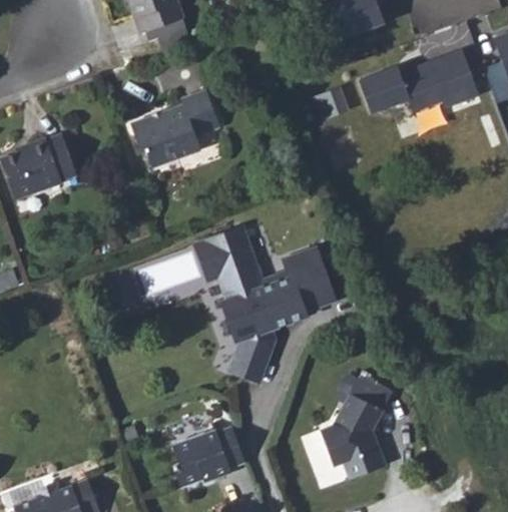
[(173,0),(128,0),(141,33),(145,31),(148,40),(157,37),(163,51),(189,42),(173,0)]
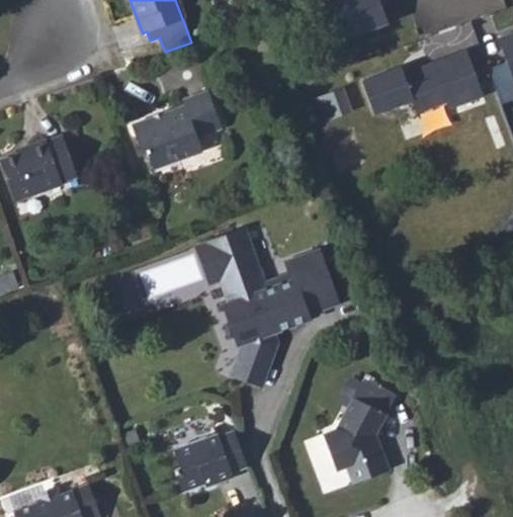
[(372,0),(344,0),(324,7),(330,22),(336,20),(342,37),(381,23),(372,0)]
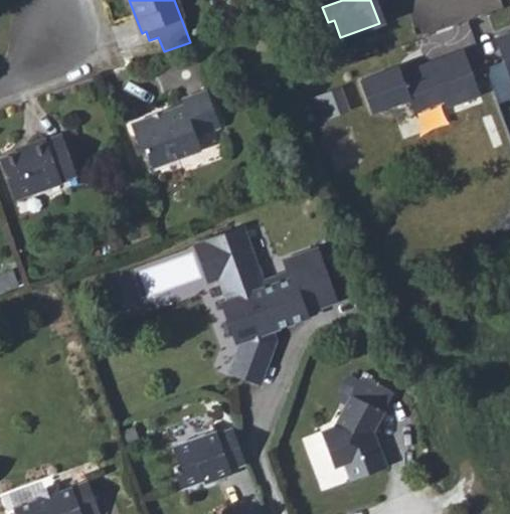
[(509,31),(491,39),(506,81),(509,79),(509,31)]
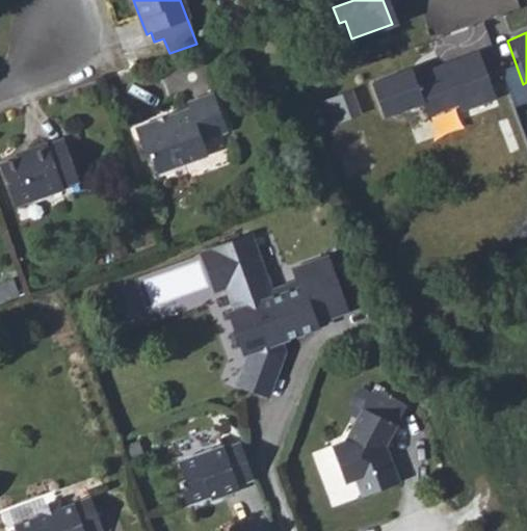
[(406,70),(367,84),(379,117),(418,103),(423,116),(453,106),(455,112),(491,99),(473,52),(409,76),(406,70)]
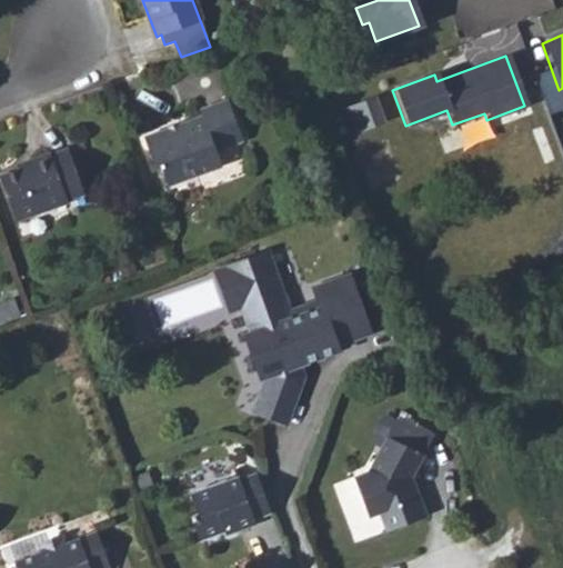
[(353,130),(382,120),(373,95),(344,105),(353,130)]
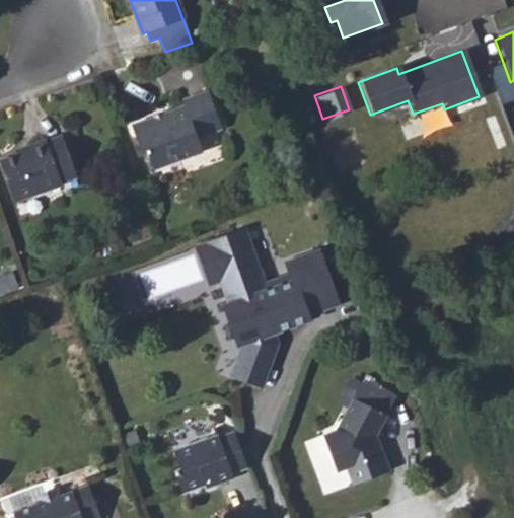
[(152,119),(128,127),(138,155),(145,152),(151,170),(203,153),(197,137),(220,129),(208,91),(184,100),(186,106),(165,113),(167,119),(153,124),(152,119)]
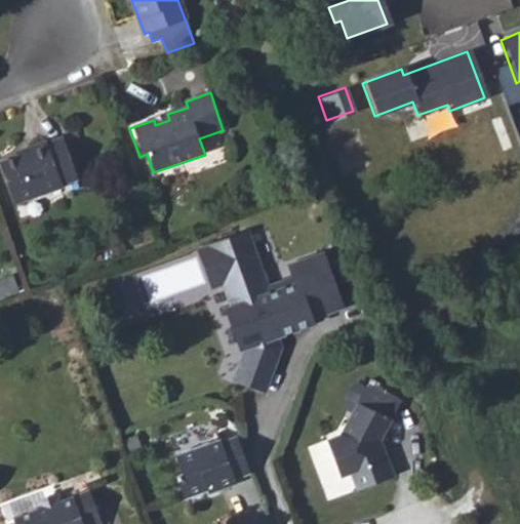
[(30,151),(0,162),(14,200),(58,184),(56,178),(75,171),(61,133),(28,146),(30,151)]
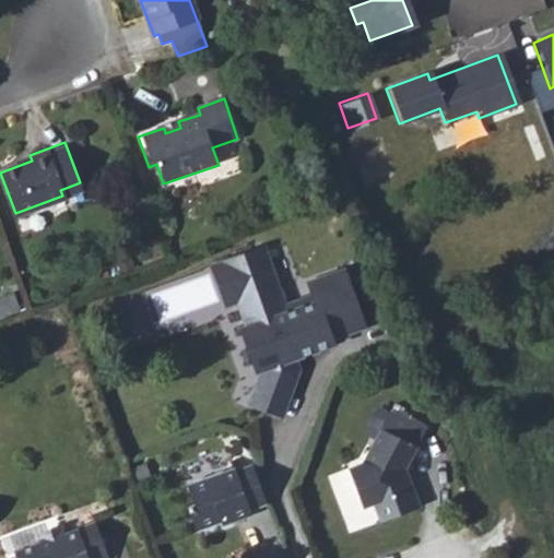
[(284,306),(262,247),(212,265),(226,305),(237,301),(246,327),(242,329),(257,371),(260,370),(249,403),(282,413),(293,377),(287,360),(331,344),(329,339),(363,327),(342,270),(308,283),(313,295),(284,306)]
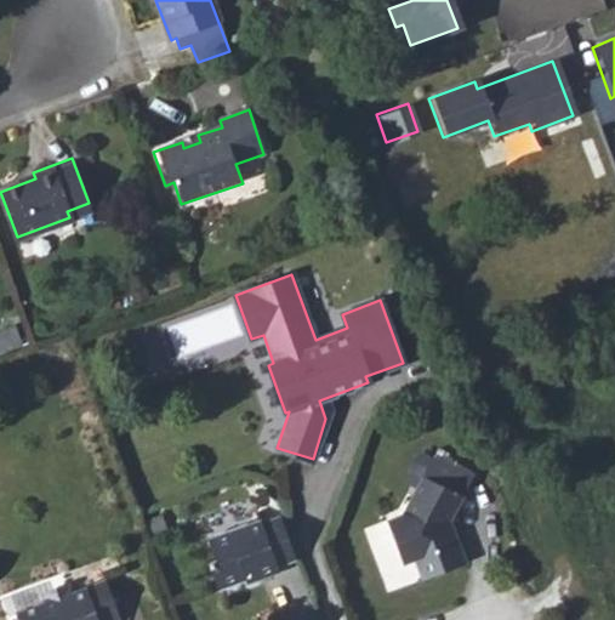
[(13,328),(0,331),(0,354),(21,347),(13,328)]
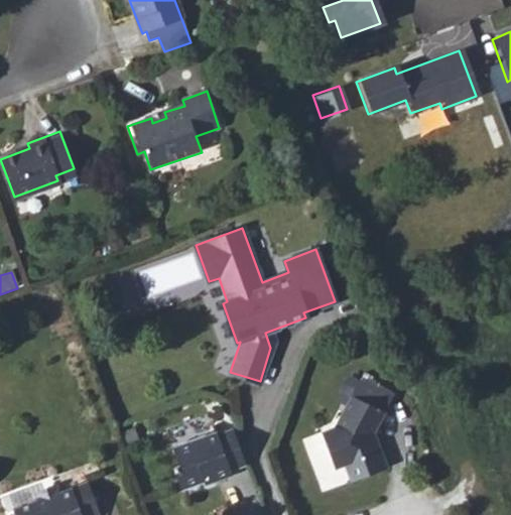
[(345,389),(336,424),(321,429),(331,458),(342,454),(351,477),(387,464),(374,428),(379,399),(345,389)]
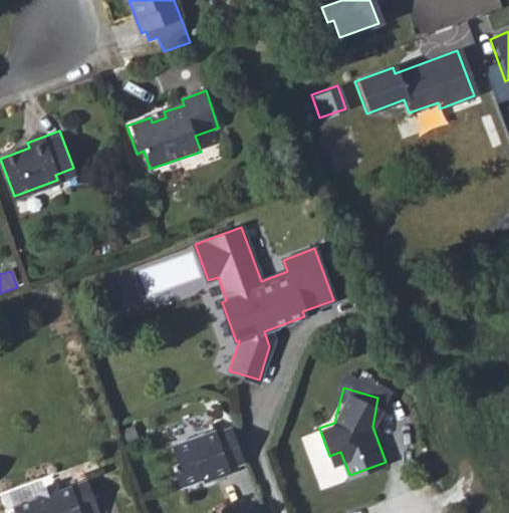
[(249,462),(235,426),(221,432),(217,430),(174,447),(180,463),(176,468),(184,487),(202,481),(207,484),(234,474),(235,466),(249,462)]
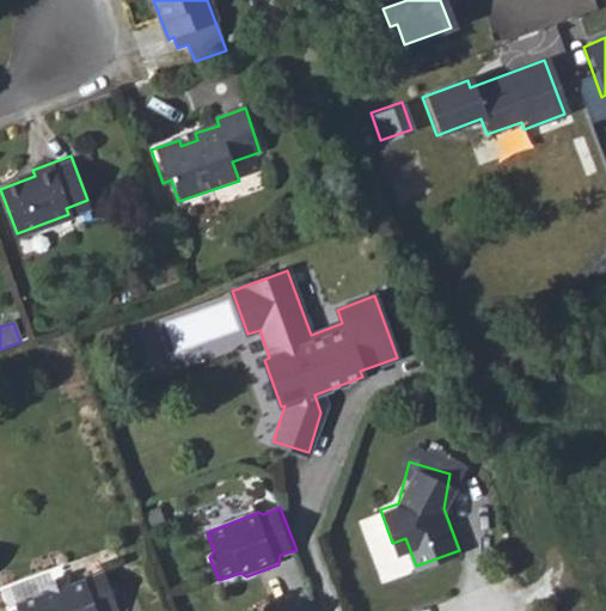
[(40,598),(18,608),(19,610),(109,610),(121,605),(109,572),(77,584),(73,575),(50,585),(40,598)]
